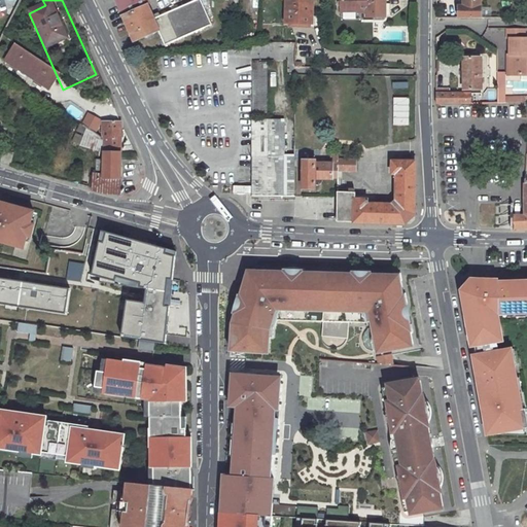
[(146,0),(115,0),(134,41),(159,31),(165,44),(212,24),(201,0),(197,0),(154,19),(146,0)]
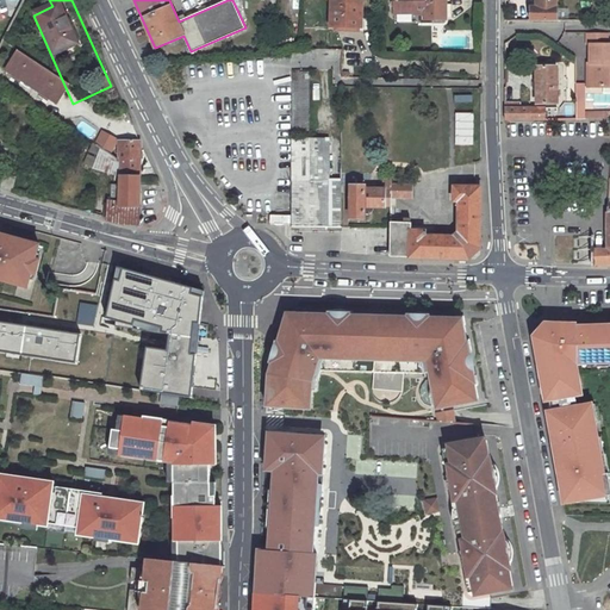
[(275,0),(265,0),(266,17),(277,16),(275,0)]
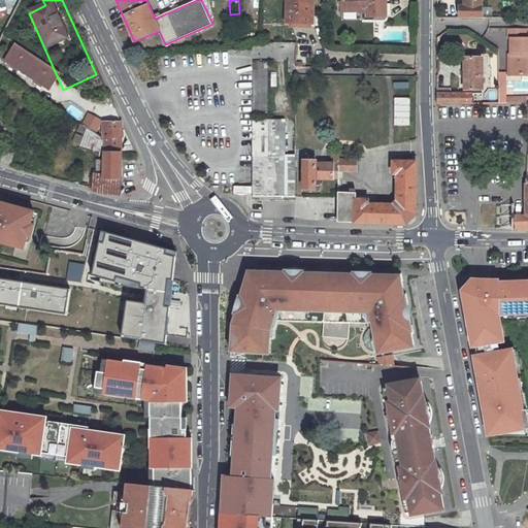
[(287,0),(287,23),(312,23),(312,0),(287,0)]
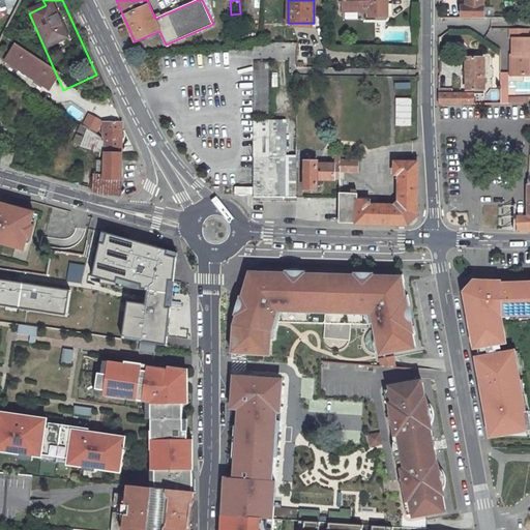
[(386,0),(343,0),(343,10),(369,10),(369,17),(387,17),(386,0)]
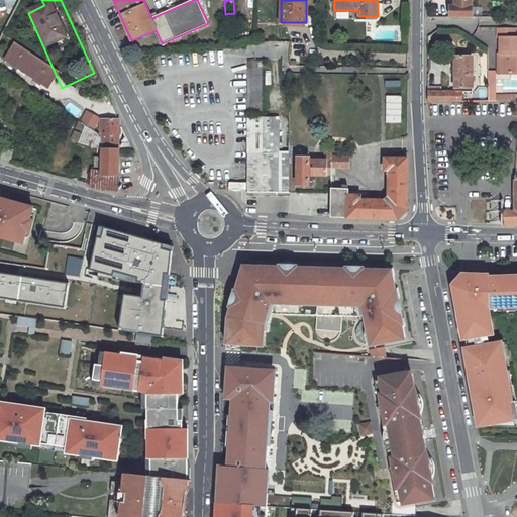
[(452,0),(453,5),(449,6),(449,18),(472,18),(472,0),(452,0)]
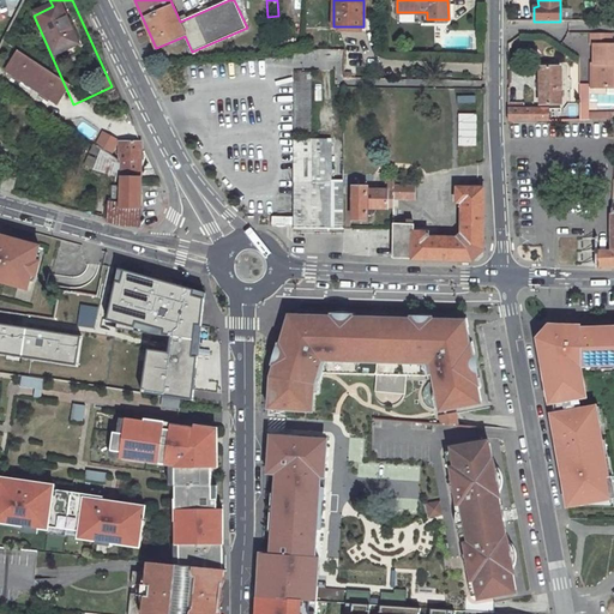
[(591,89),(613,89),(613,46),(608,46),(608,34),(589,34),(589,46),(594,46),(594,65),(591,65),(591,89)]
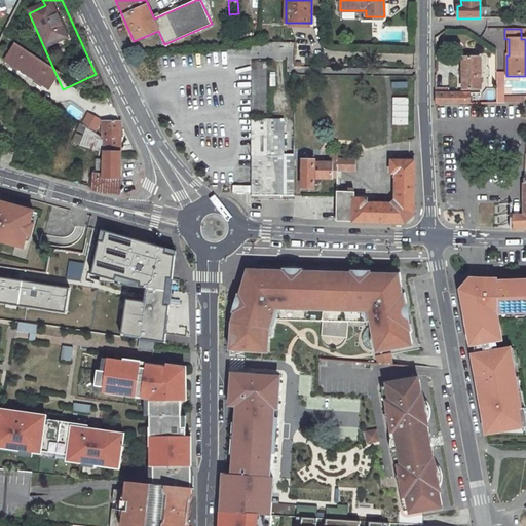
[(305,48),(297,47),(296,59),(303,60),(305,48)]
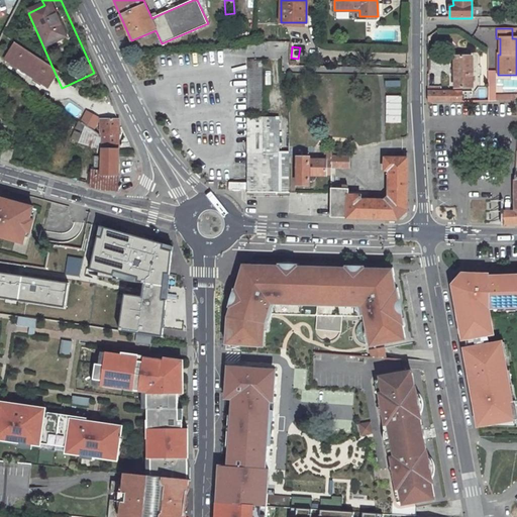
[(472,57),(453,57),(454,89),(473,88),(472,57)]
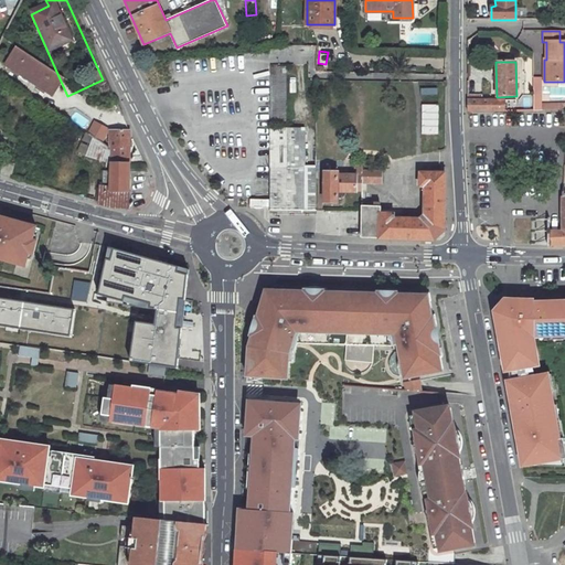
[(286,66),(270,66),(270,127),(286,127),(286,66)]
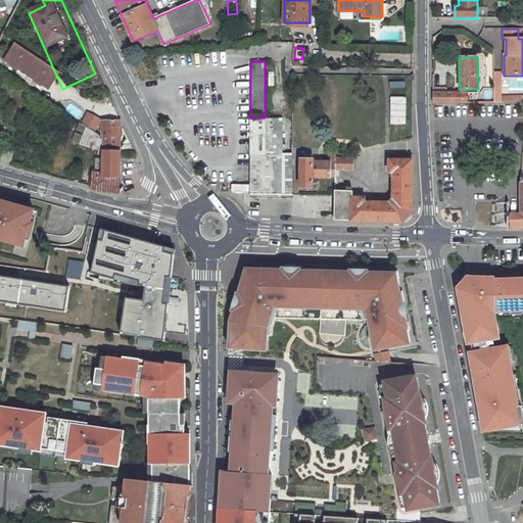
[(455,92),(445,93),(445,103),(455,103),(455,92)]
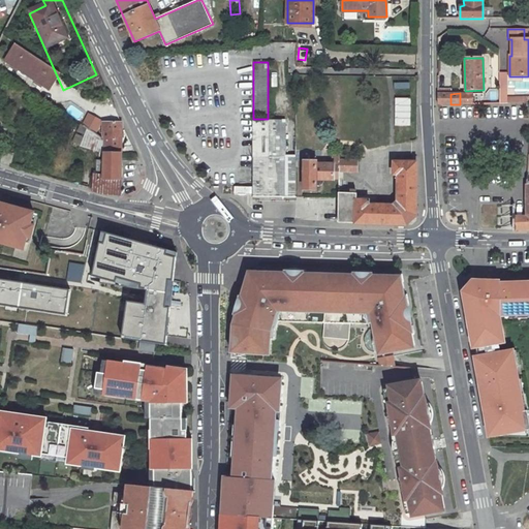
[(473,93),(460,93),(460,104),(463,104),(474,104),(473,93)]
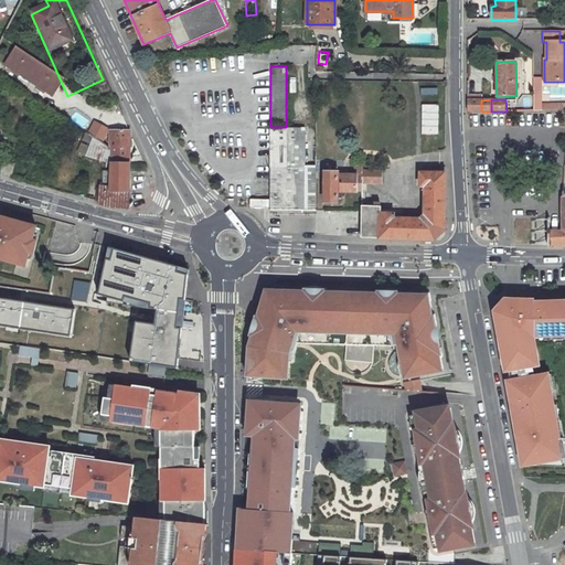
[(515,99),(505,99),(507,112),(515,112),(515,99)]
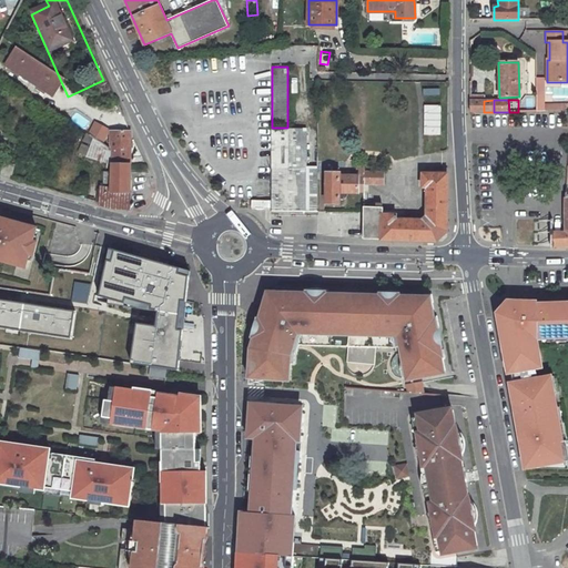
[(484,101),(469,101),(469,113),(484,112),(484,101)]
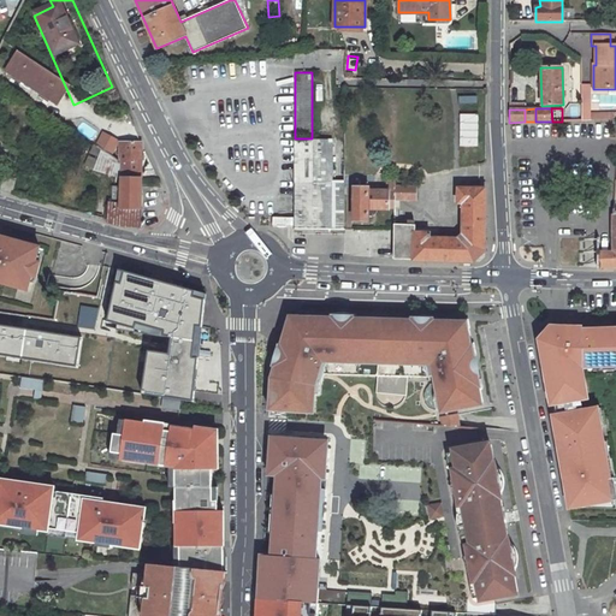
[(586,114),(581,114),(581,120),(615,117),(615,111),(586,112),(586,114)]
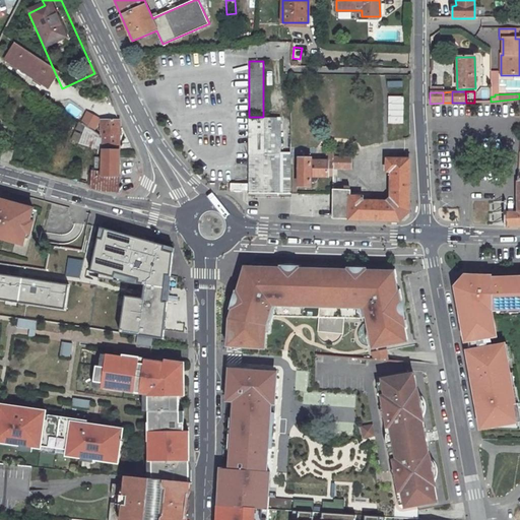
[(80,138),(56,132),(45,170),(117,189),(139,172),(106,94),(88,101),(80,138)]
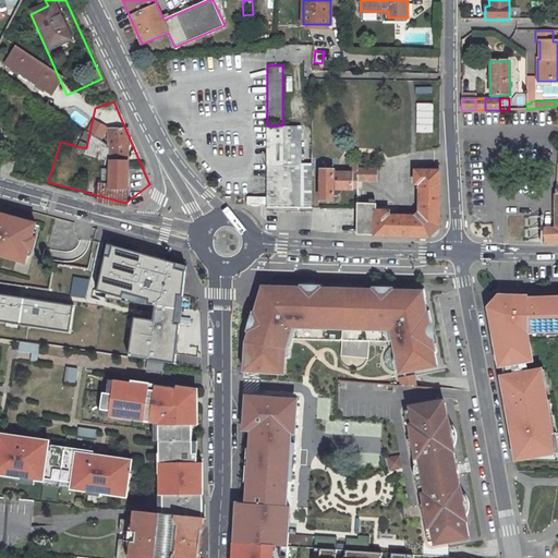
[(415,133),(433,133),(433,104),(416,104),(415,133)]
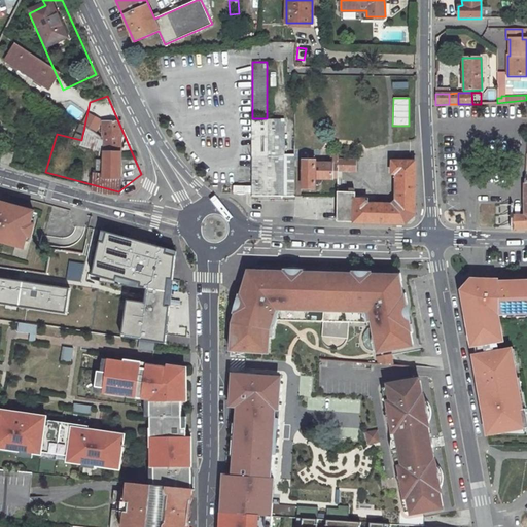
[(284,119),(252,119),(252,196),(294,197),(294,160),(283,160),(283,159),(284,159),(284,119)]
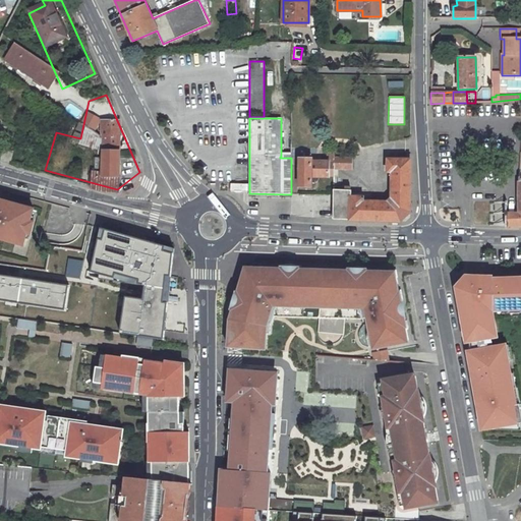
[(0,119),(0,158),(33,167),(43,131),(0,119)]
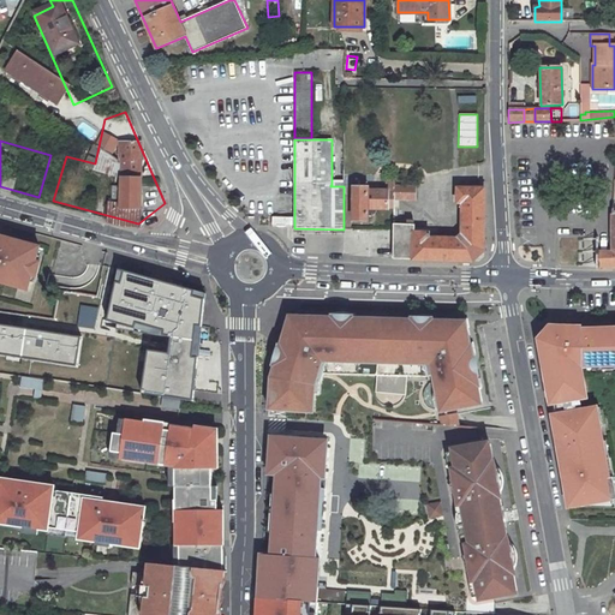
[(394,186),(394,192),(394,198),(415,199),(415,186),(394,186)]
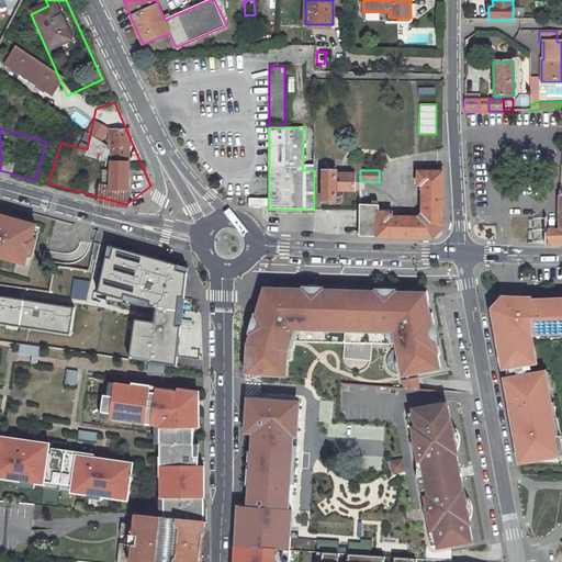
[(356,175),(355,175),(337,175),(337,171),(323,171),(323,201),(336,201),(336,198),(336,191),(343,191),(356,191),(360,191),(360,181),(360,176),(356,175)]
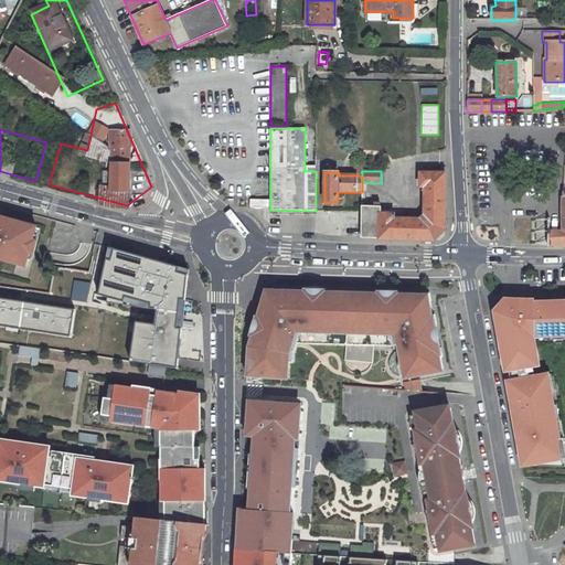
[(362,205),(362,237),(435,240),(446,231),(446,173),(420,172),(420,187),(426,187),(425,216),(422,219),(403,219),(403,212),(393,212),(393,213),(381,212),(381,205),(362,205)]
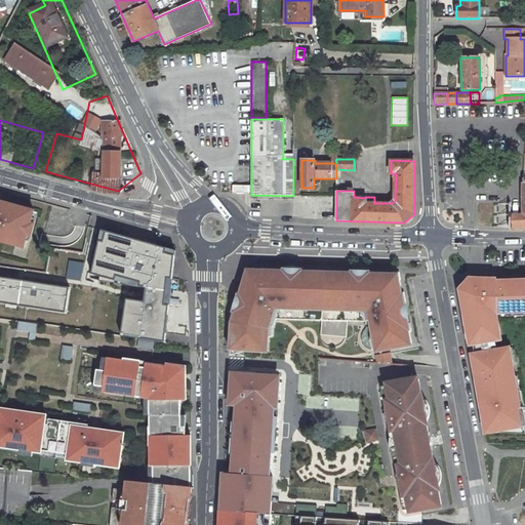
[(524,180),(524,182),(523,213),(511,213),(511,228),(524,228),(524,180)]
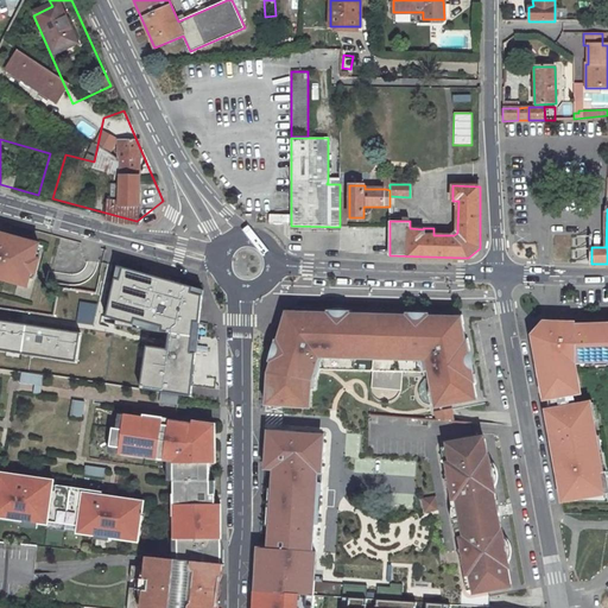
[(0,278),(29,286),(39,245),(12,238),(11,241),(0,238),(0,278)]
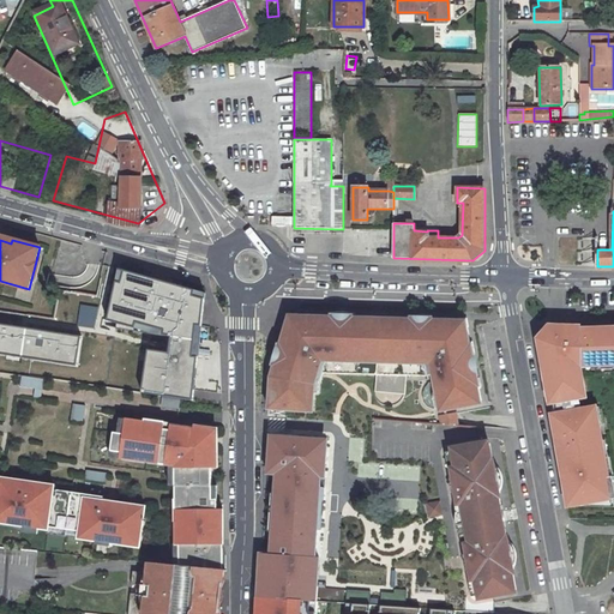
[(104,320),(170,336),(199,339),(205,293),(115,268),(104,320)]
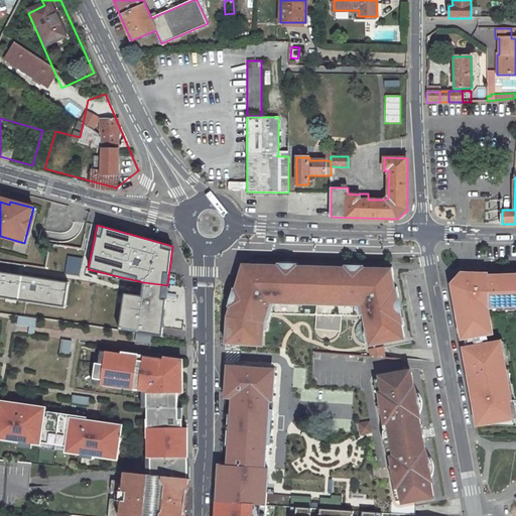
[(83,257),(68,255),(65,272),(80,275),(83,257)]
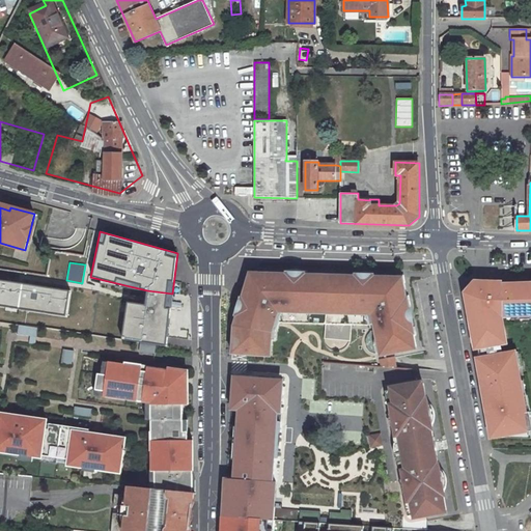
[(258,274),(250,273),(247,282),(251,283),(258,278),(258,274)]
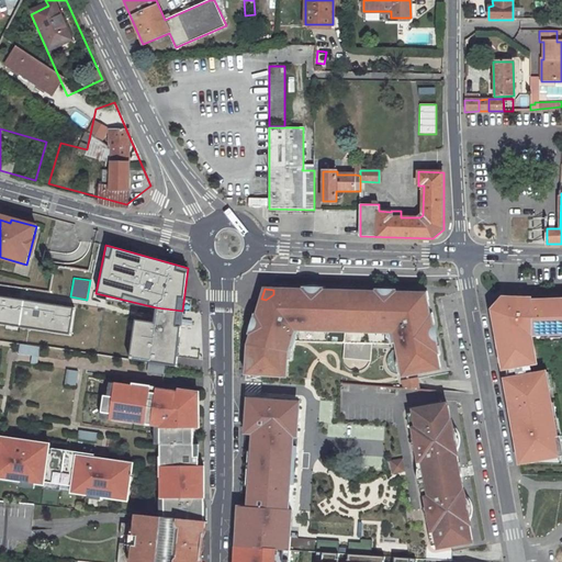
[(261,299),(246,345),(246,375),(287,378),(288,360),(291,360),(292,349),(293,349),(295,343),(307,343),(345,344),(349,292),(273,290),(273,294),(266,300),(261,299)]
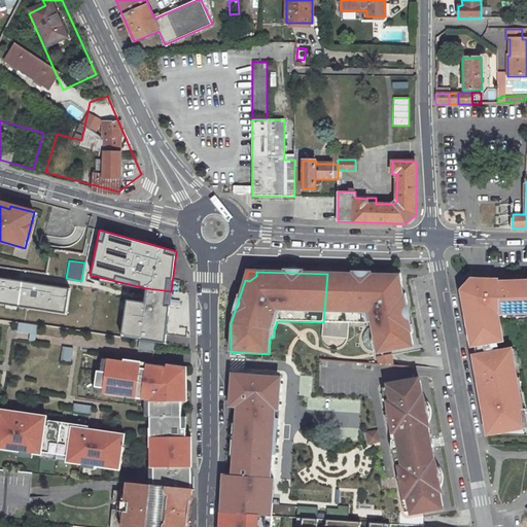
[(323,322),(321,337),(348,340),(349,327),(349,323),(366,323),(372,323),(377,353),(382,352),(382,353),(414,347),(410,325),(411,324),(407,304),(406,304),(399,276),(327,274),(323,322)]
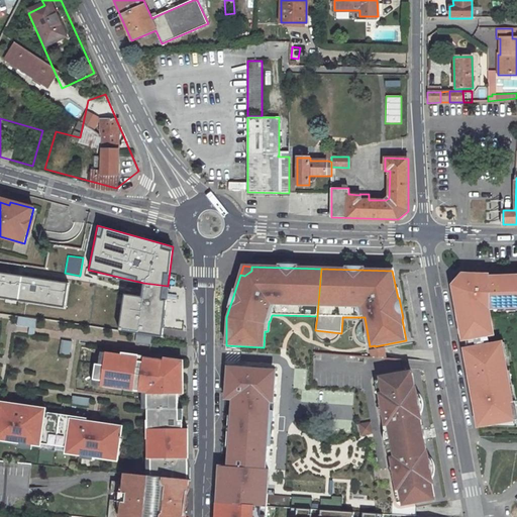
[(70,283),(0,272),(0,296),(66,308),(70,283)]
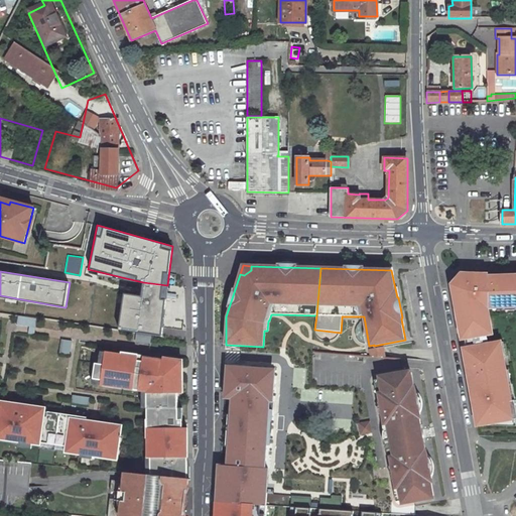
[(515,316),(515,272),(449,274),(477,424),(515,421),(515,399),(498,317),(515,316)]
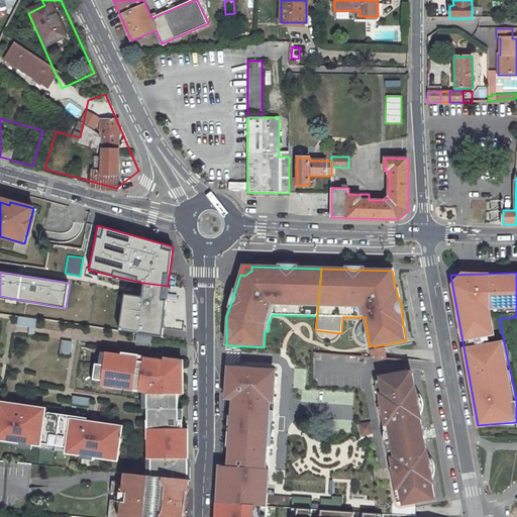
[(168,286),(143,283),(140,297),(122,294),(118,329),(162,336),(168,286)]
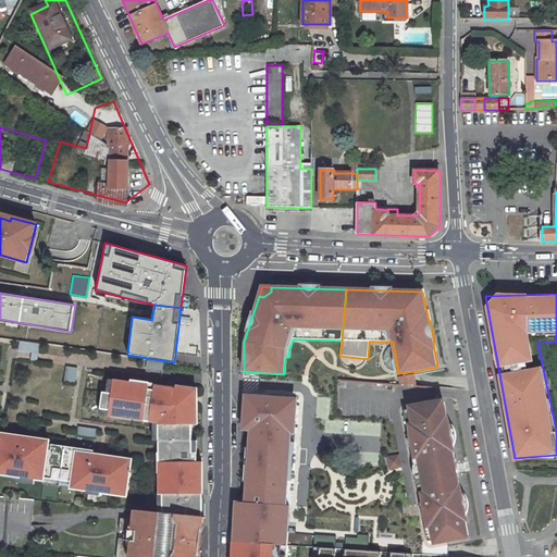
[(19,349),(36,353),(37,344),(21,342),(19,349)]
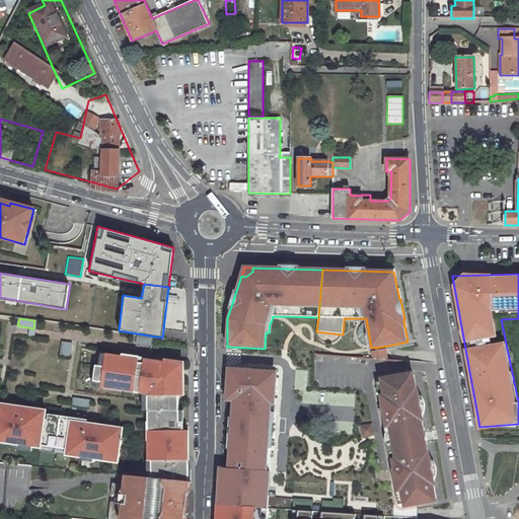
[(61,342),(60,356),(71,357),(72,342),(61,342)]
